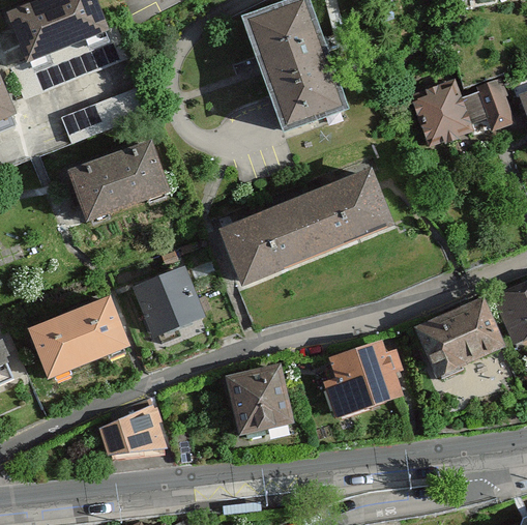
[(40,0),(4,13),(21,60),(108,29),(97,0),(40,0)]
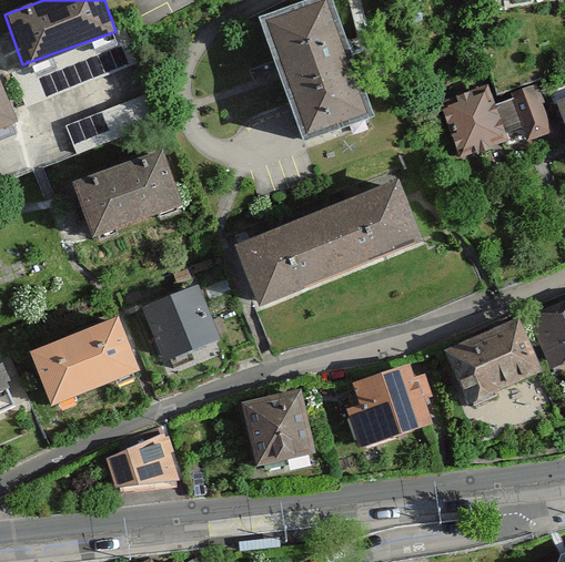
[(265,19),(306,140),(374,118),(334,0),(320,0),(265,19)]
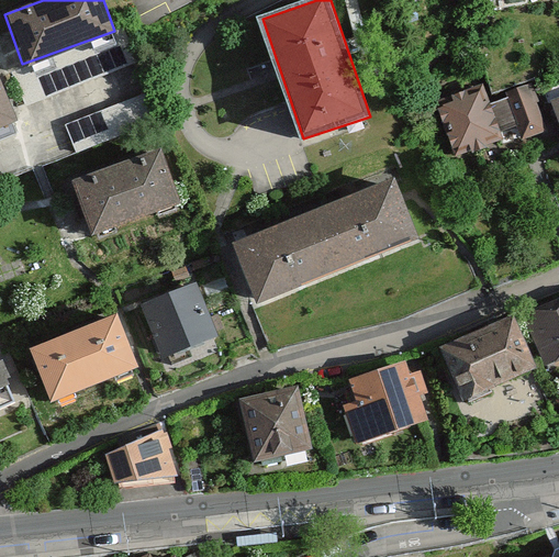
[(0,134),(18,127),(0,80),(0,134)]
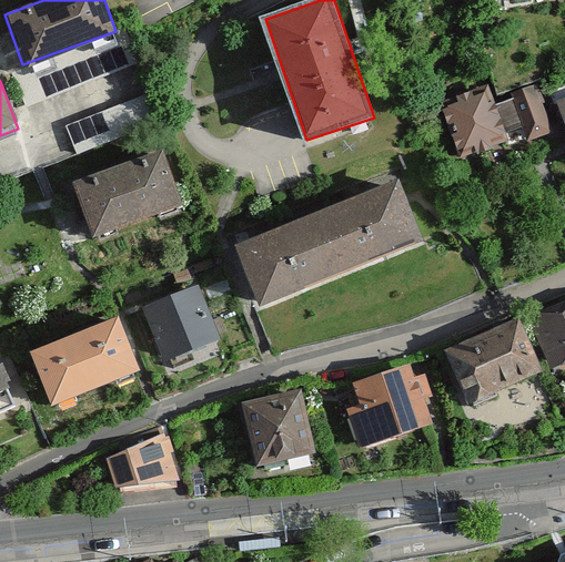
[(487,83),(437,103),(460,159),(552,123),(537,85),(495,102),(487,83)]
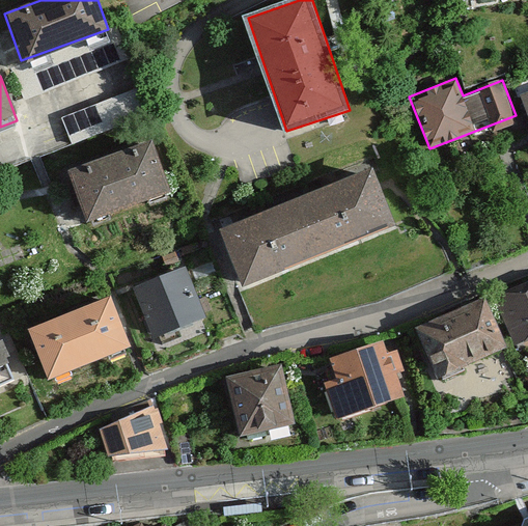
[(141,84),(63,111),(75,142),(153,115),(141,84)]
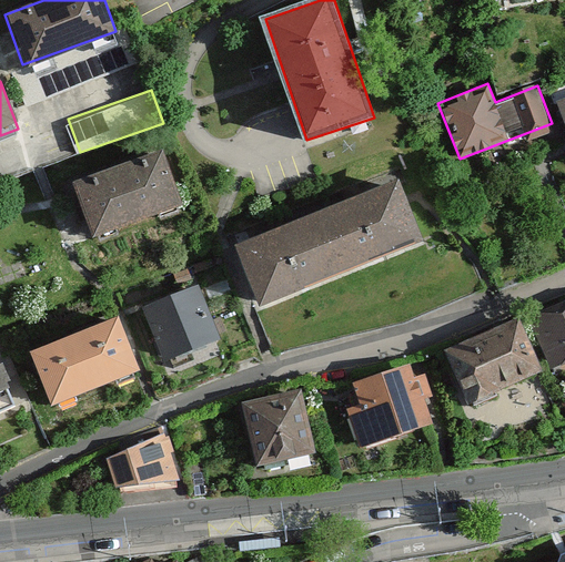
[(70,179),(89,237),(182,207),(163,149),(70,179)]
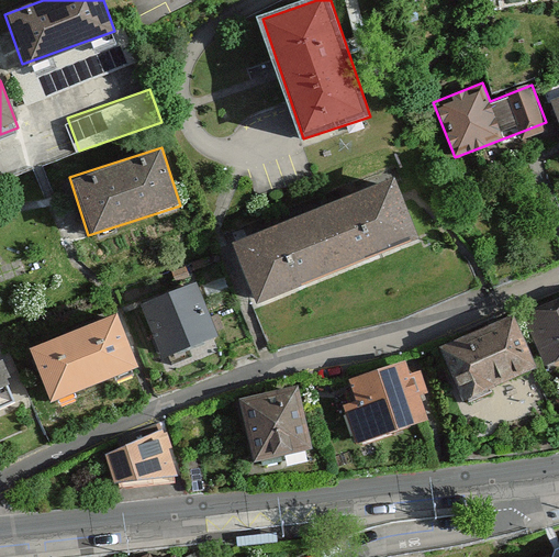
[(342,184),(349,202),(368,196),(360,176),(342,184)]
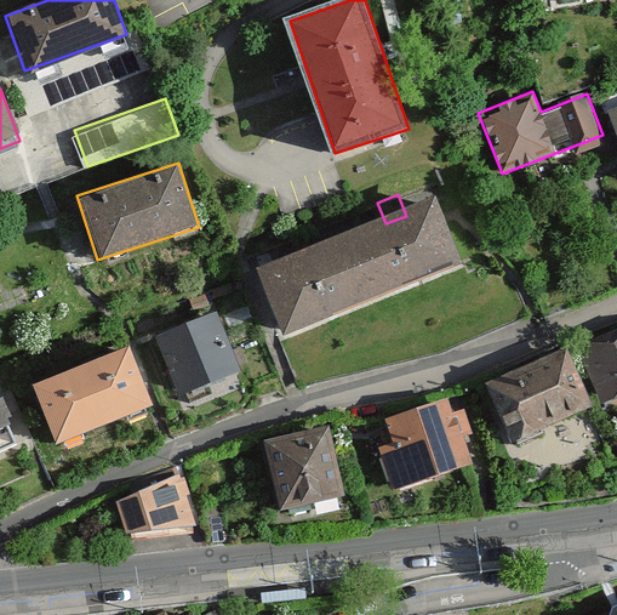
[(280,339),(466,266),(440,201),(406,216),(386,223),(325,248),(302,256),(255,275),(280,339)]
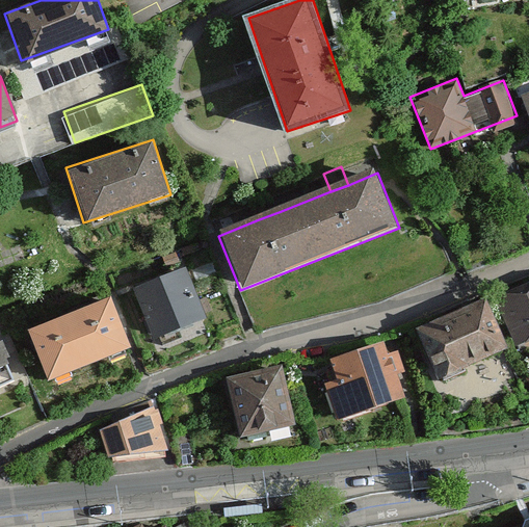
[(253,203),(259,219),(279,212),(271,194),(253,203)]
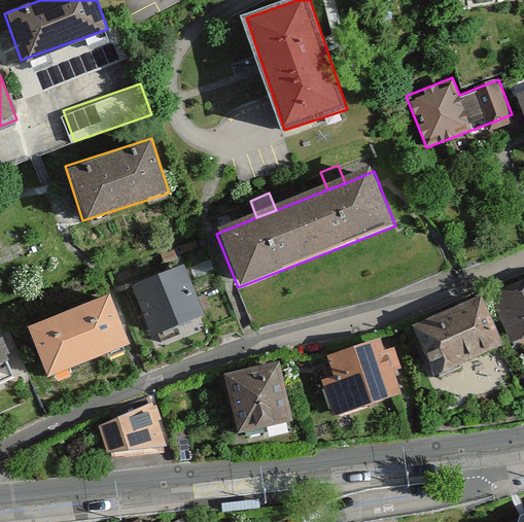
[(153,341),(208,318),(184,264),(130,286),(153,341)]
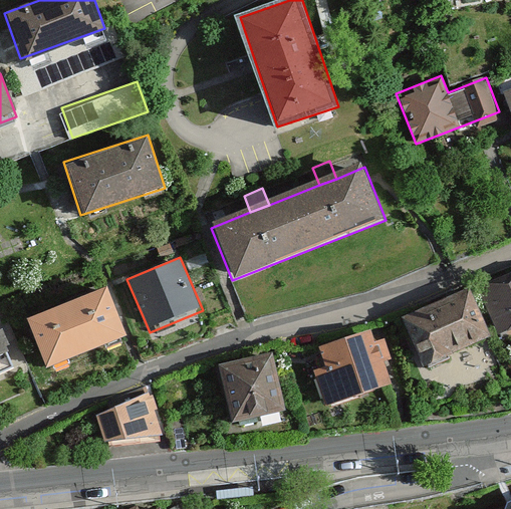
[(510,270),(480,283),(499,331),(510,325),(510,270)]
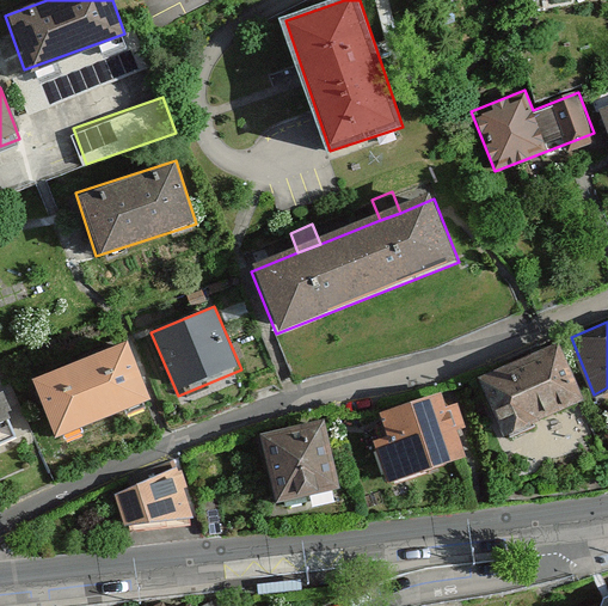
[(557,336),(476,372),(503,433),(584,397),(557,336)]
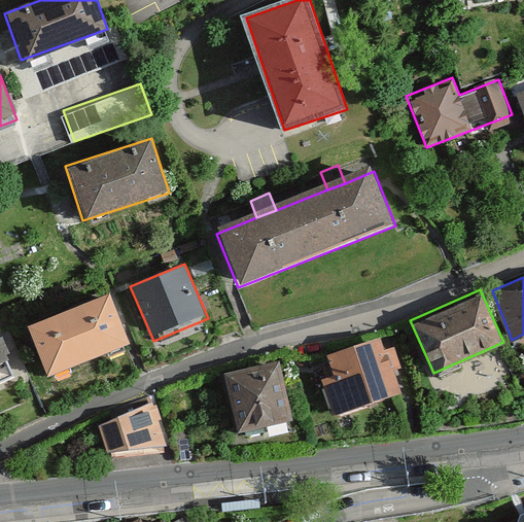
[(43,377),(127,346),(108,298),(25,328),(43,377)]
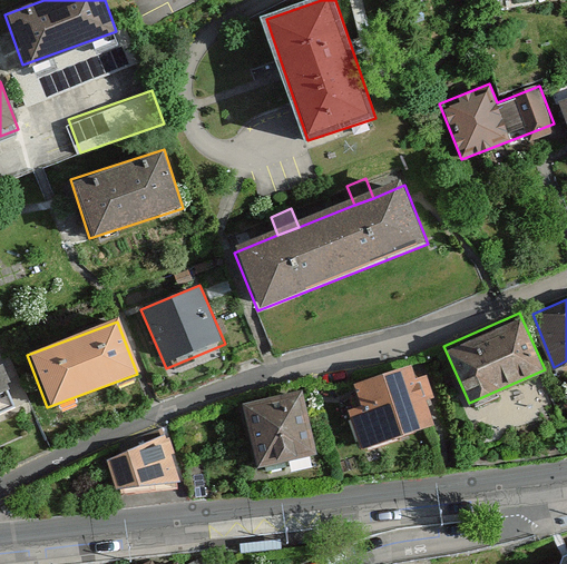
[(0,354),(0,425),(7,423),(2,414),(22,406),(0,354)]
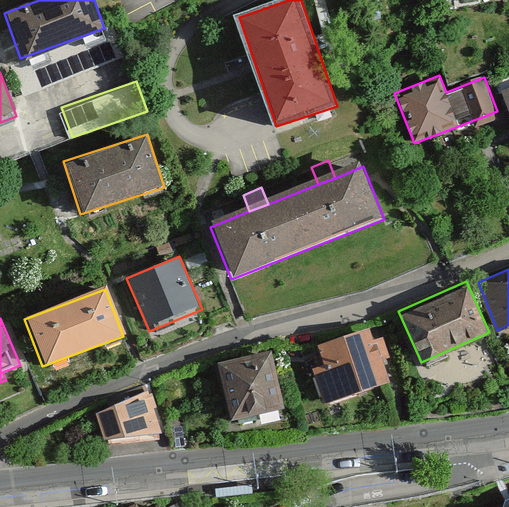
[(310,358),(324,404),(390,384),(382,358),(392,355),(386,333),(371,337),(367,324),(314,341),(319,355),(310,358)]
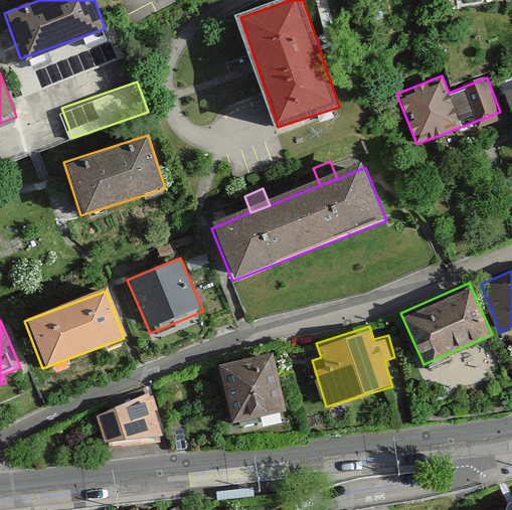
[(216,358),(229,425),(284,414),(271,348),(216,358)]
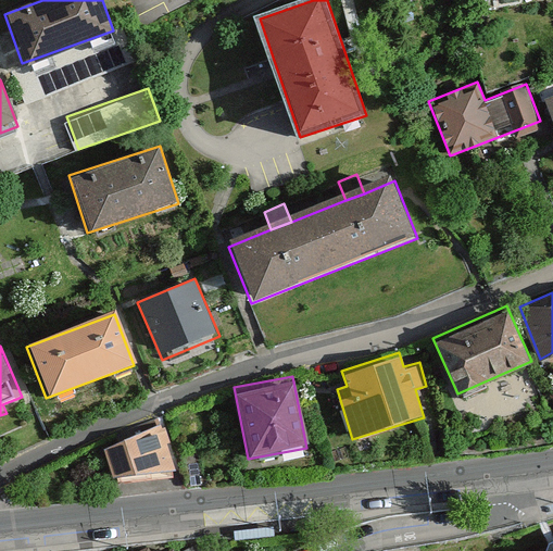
[(102,483),(170,473),(166,422),(100,450),(102,483)]
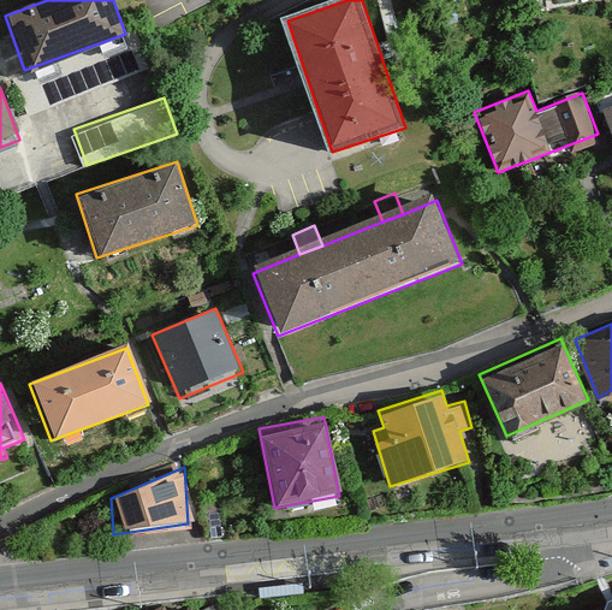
[(167,600),(150,609),(223,609),(218,599),(198,609),(196,609),(190,599),(172,609),(167,600)]
